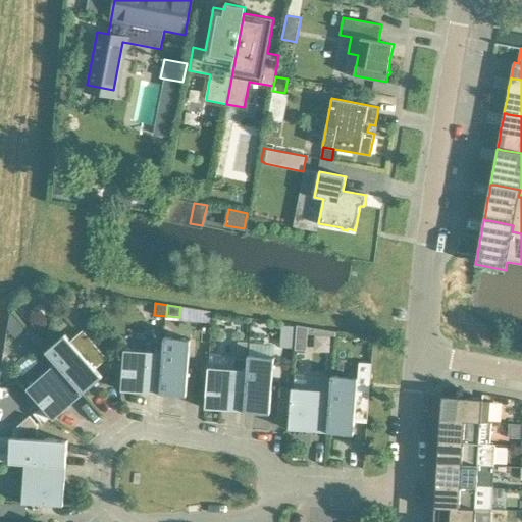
[(203,311),(202,323),(210,323),(211,312),(203,311)]
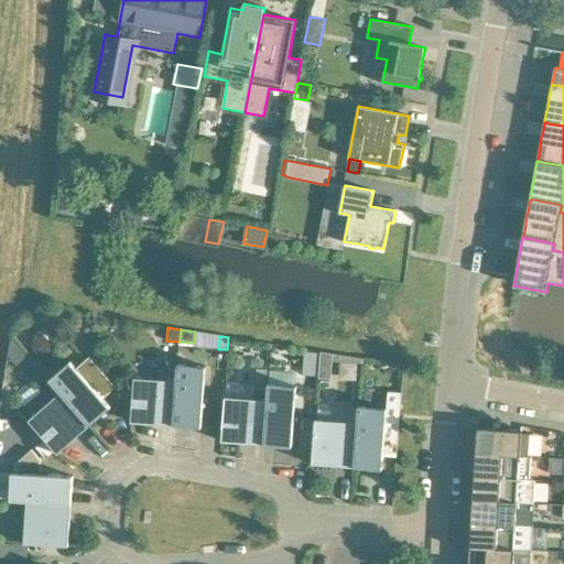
[(318,377),(318,378),(331,379),(333,354),(320,351),(320,353),(318,377)]
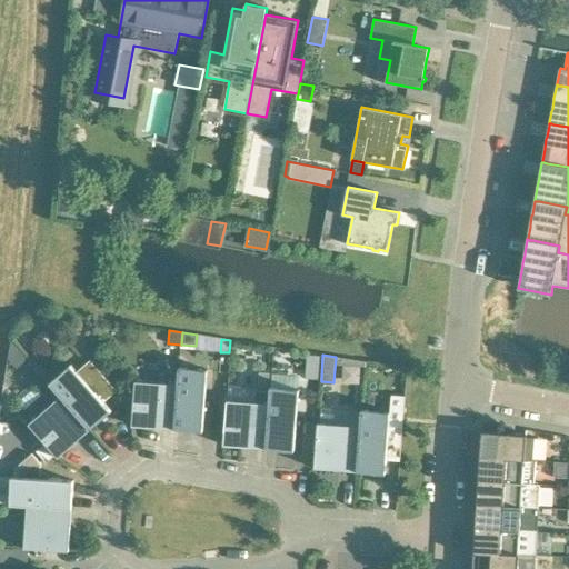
[(87,426),(91,429),(100,421),(112,411),(105,402),(117,391),(90,361),(78,372),(71,365),(50,382),(87,426)]
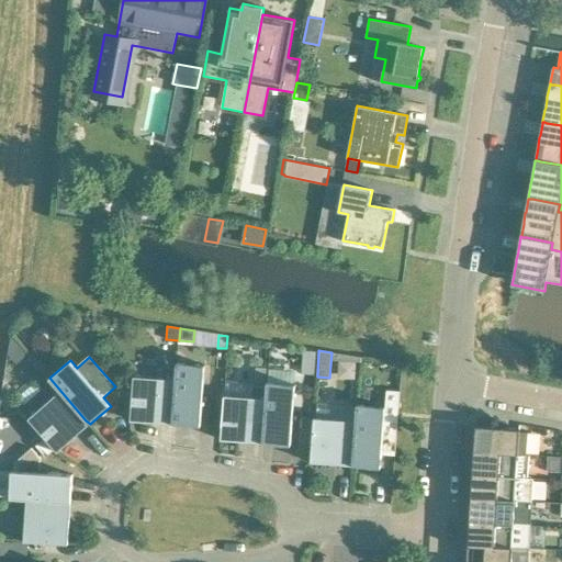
[(160,423),(172,424),(173,419),(178,363),(177,363),(176,380),(134,377),(131,420),(160,423)]
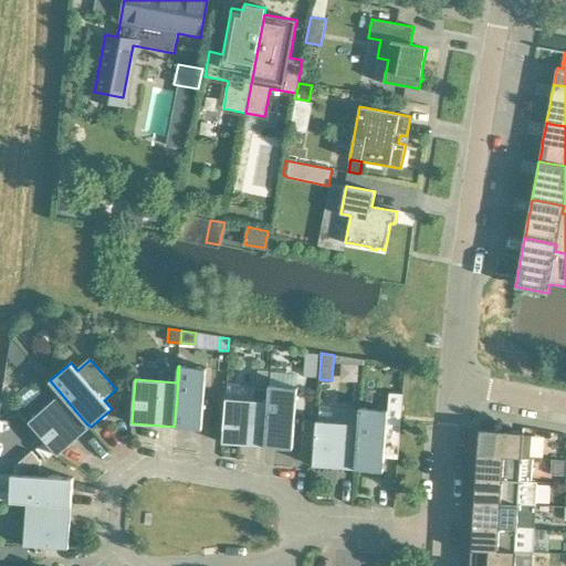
[(175,422),(174,427),(187,428),(202,429),(207,368),(179,366),(175,422)]
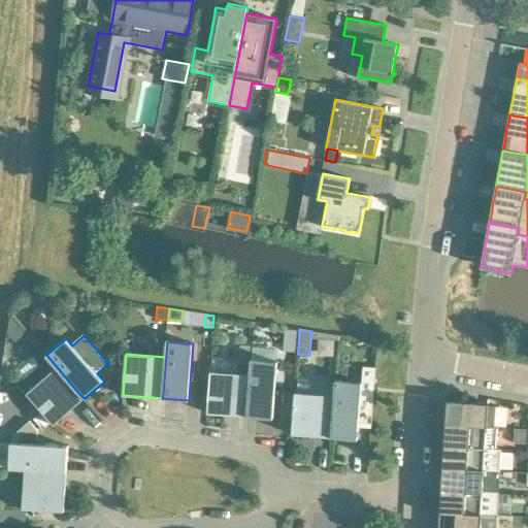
[(241,345),(240,358),(251,359),(252,347),(241,345)]
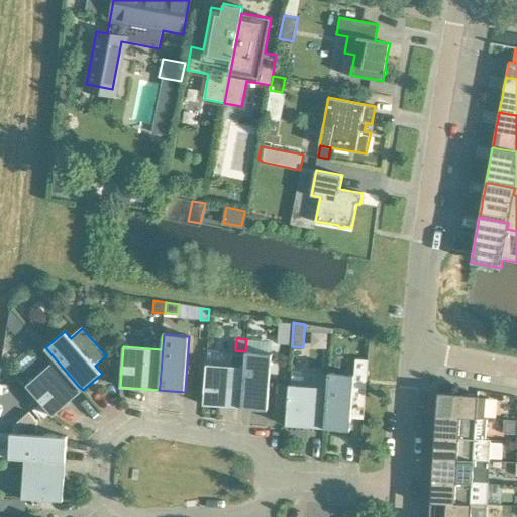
[(44,348),(47,350),(18,377),(26,386),(41,403),(33,410),(42,421),(50,413),(53,416),(74,398),(83,390),(79,387),(45,347),(44,348)]
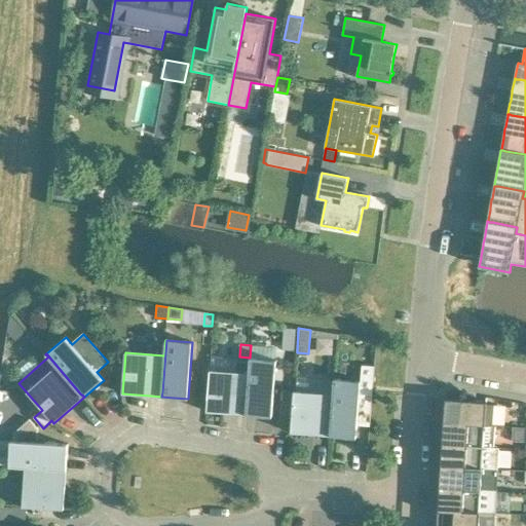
[(250,374),(247,410),(247,415),(258,416),(272,417),(276,360),(251,358),(250,374)]
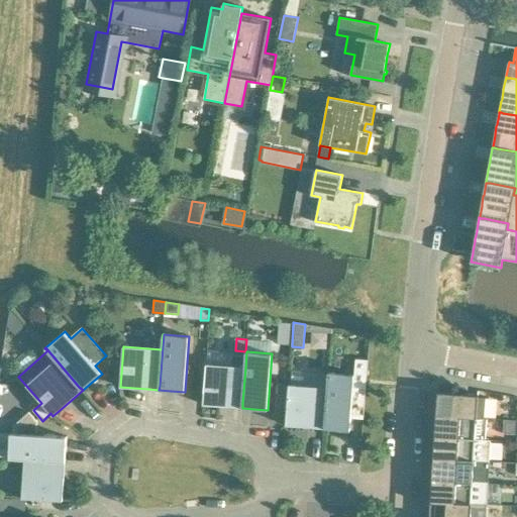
[(206,365),(203,405),(230,407),(242,408),(242,403),(245,368),(244,368),(245,356),(233,355),(232,367),(206,365)]
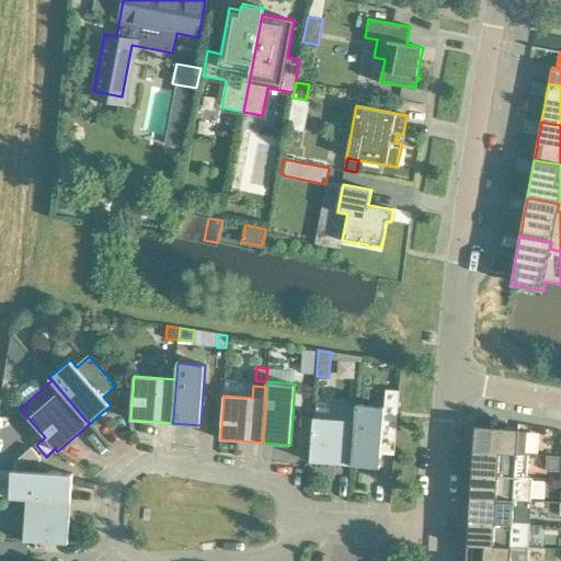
[(310,461),(340,464),(353,465),(353,460),(357,404),(356,404),(355,421),(313,418),(310,461)]
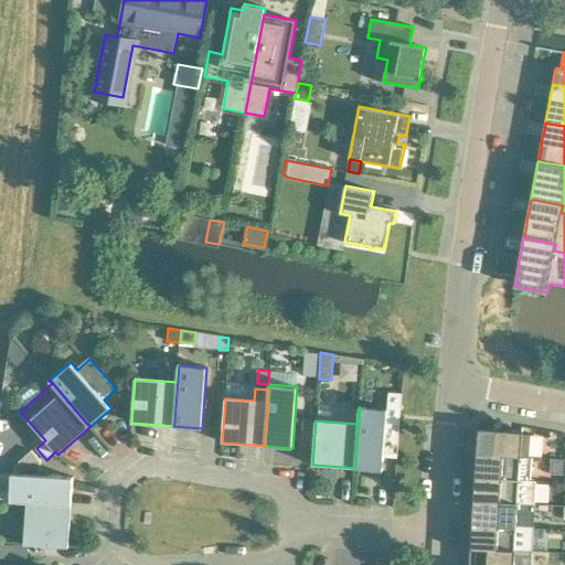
[(360,407),(355,464),(355,468),(368,469),(383,470),(384,455),(393,456),(396,456),(396,458),(397,458),(401,419),(386,418),(387,409),(360,407)]
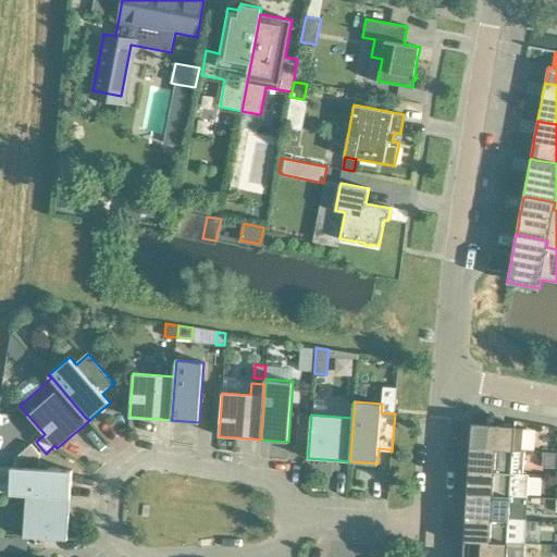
[(472,422),(470,446),(520,450),(521,431),(515,431),(516,425),(515,425),(472,422)]
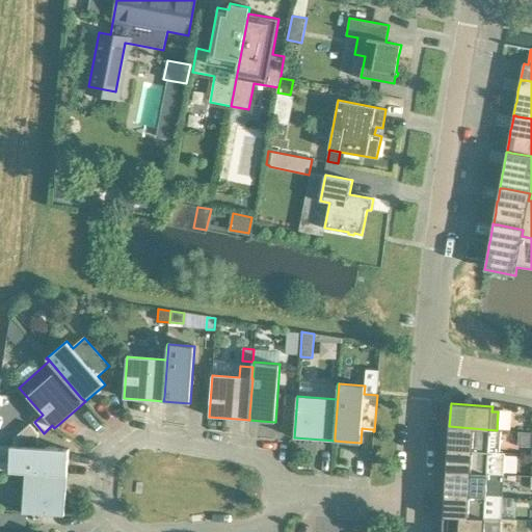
[(284,406),(283,422),(294,423),(295,407),(284,406)]
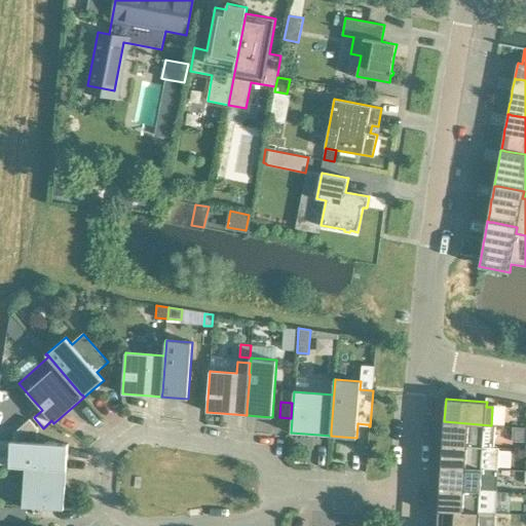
[(9,466),(62,470),(67,470),(67,458),(68,444),(36,442),(38,428),(30,419),(13,435),(12,441),(11,440),(9,466)]
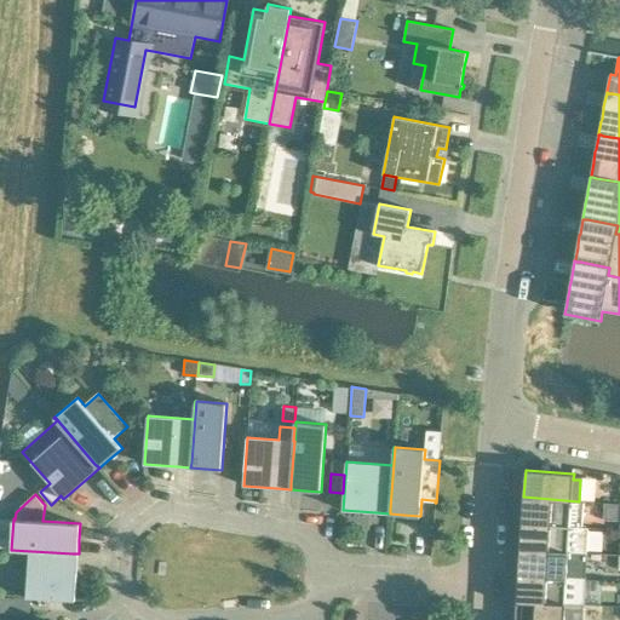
[(523,497),(522,523),(581,528),(584,501),(579,501),(523,497)]
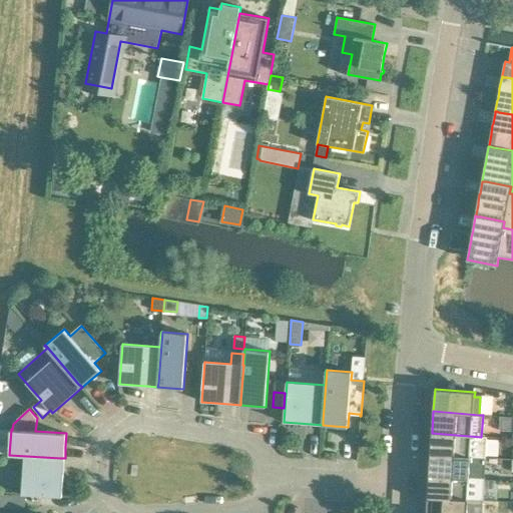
[(481,437),(432,433),(430,455),(485,458),(487,437),(481,437)]
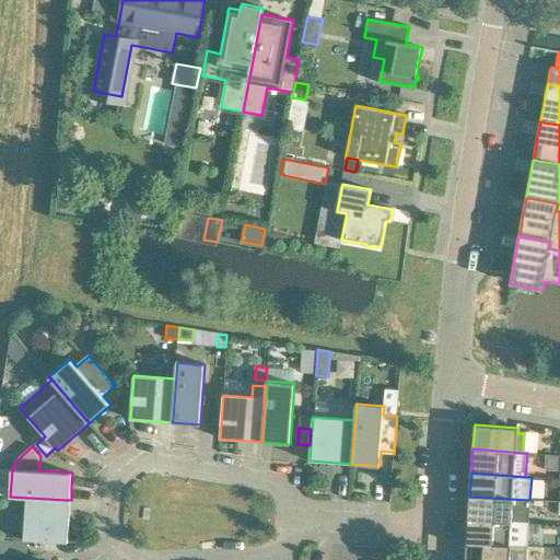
[(68,543),(70,513),(71,500),(66,500),(10,497),(26,498),(24,539),(68,543)]
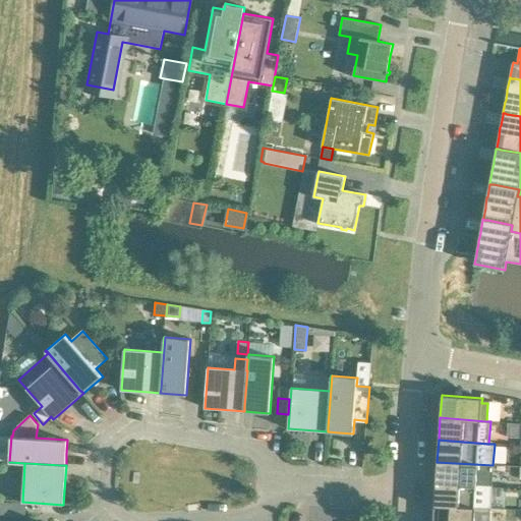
[(437,462),(436,483),(491,487),(493,465),(437,462)]
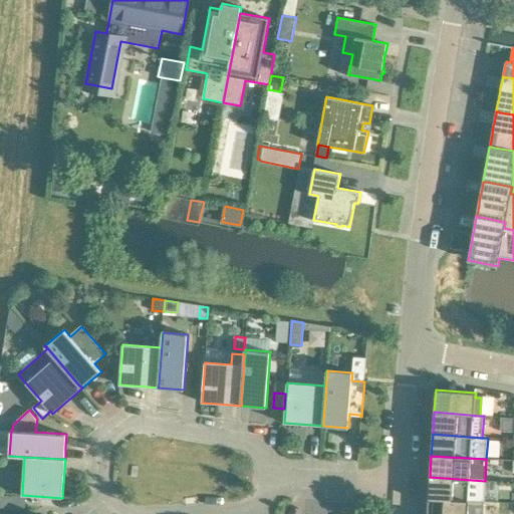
[(430,477),(429,499),(484,501),(485,481),(430,477)]
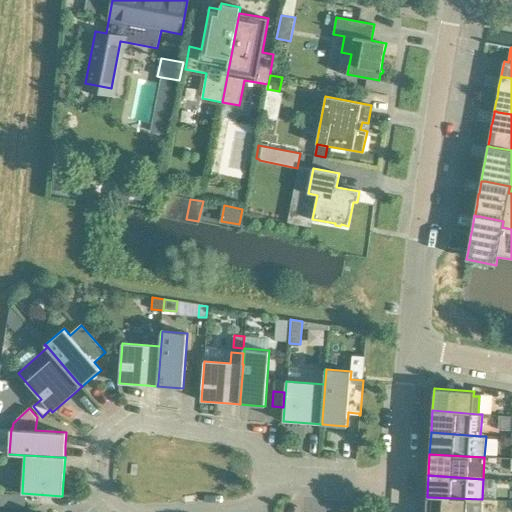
[(427,497),(426,511),(481,511),(482,499),(427,497)]
